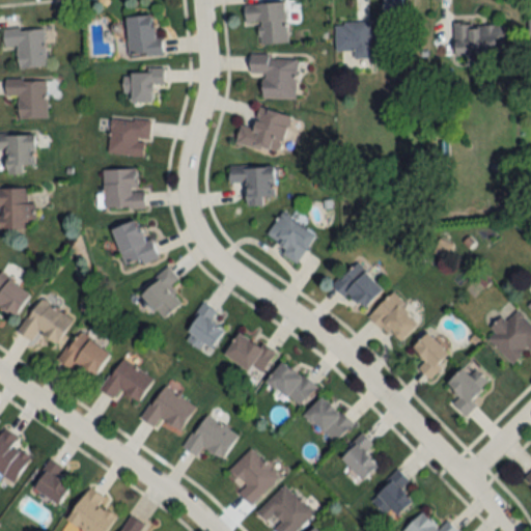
[(401,0),(383,0),(384,17),(402,17),(401,0)]
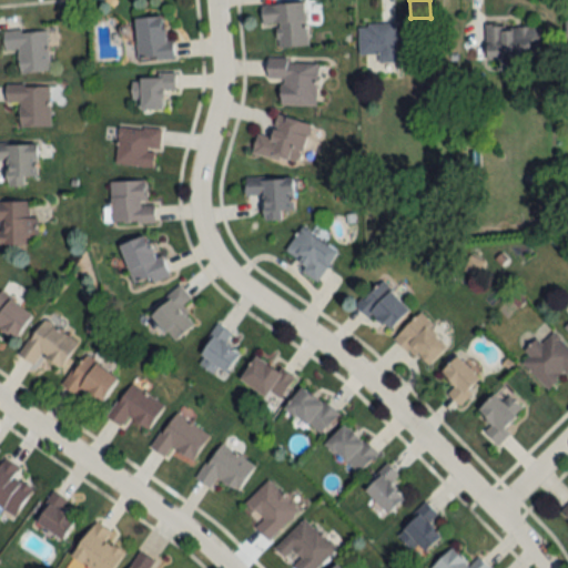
[(276,24),(279,48),(307,46),(305,2),(261,6),(262,24),(276,24)]
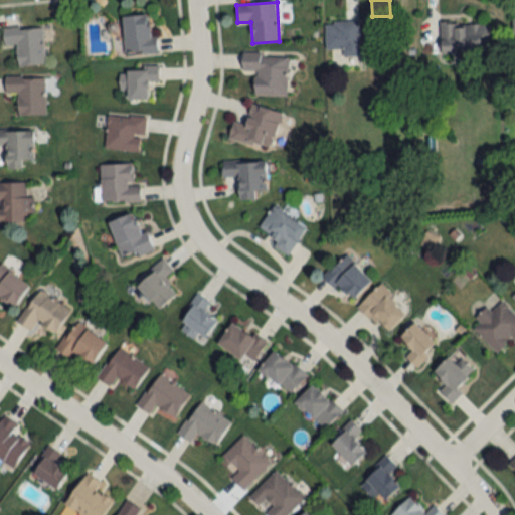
[(124,53),(157,53),(157,36),(150,36),(150,15),(124,15),(124,53)]
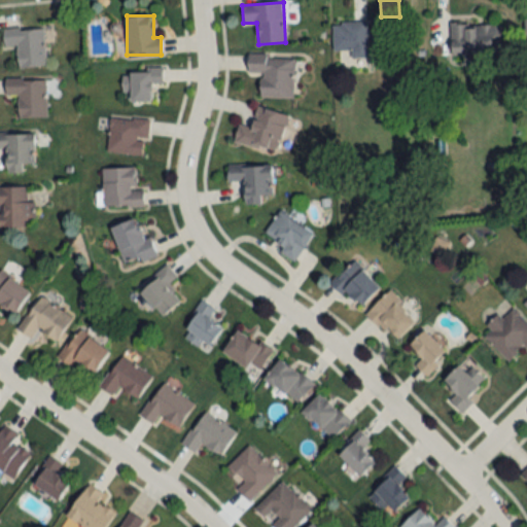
[(351,58),(367,58),(367,22),(332,22),(332,50),(351,50),(351,58)]
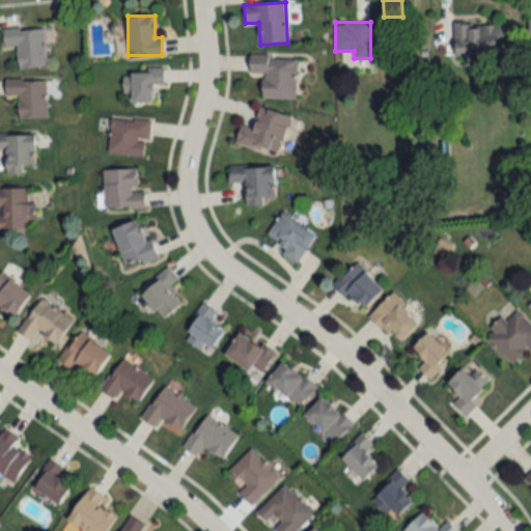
[(505,23),(454,23),(454,56),(505,56),(505,23)]
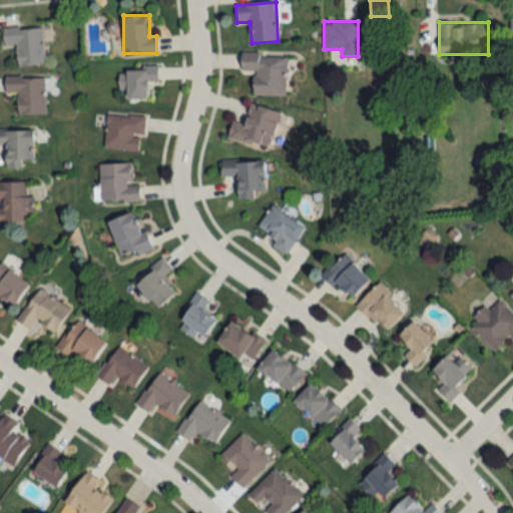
[(43,64),(42,27),(3,27),(4,45),(16,45),(16,64),(43,64)]
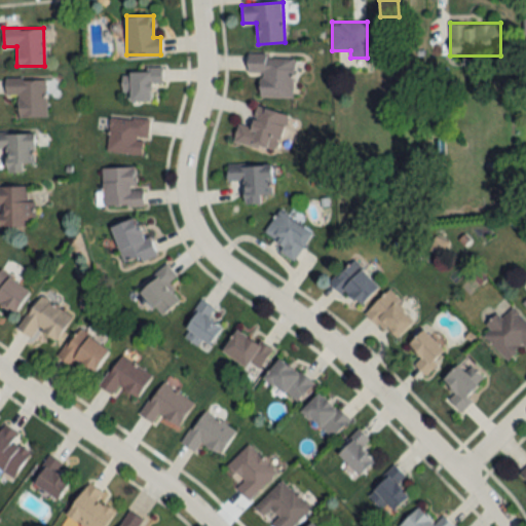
[(293,98),(293,54),(248,54),(247,73),(260,73),(260,97),(293,98)]
